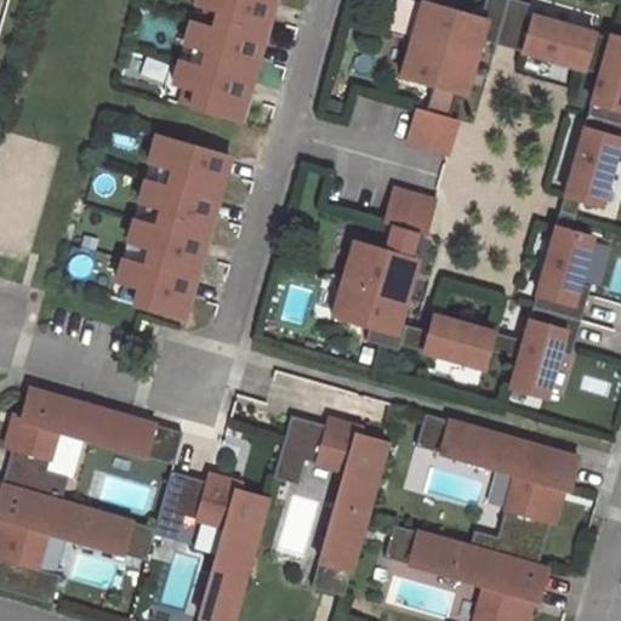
[(254,0),(198,0),(197,6),(218,13),(214,30),(262,45),(274,6),(254,0)]
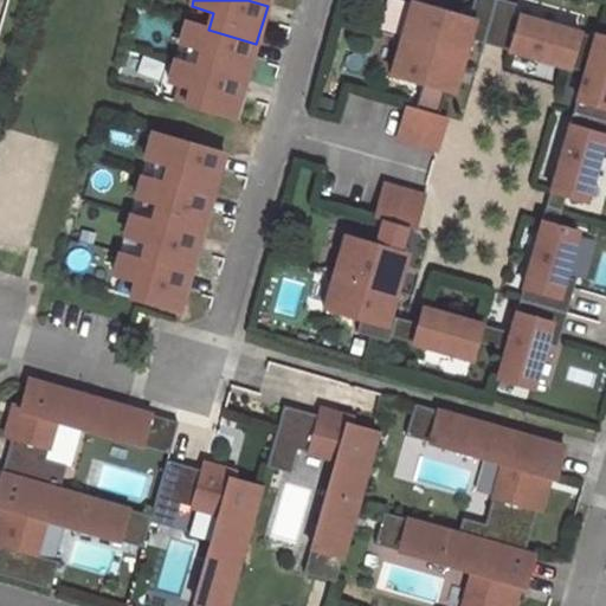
[(412,1),(400,38),(464,56),(469,38),(484,43),(495,0),(472,0),(469,18),(412,1)]
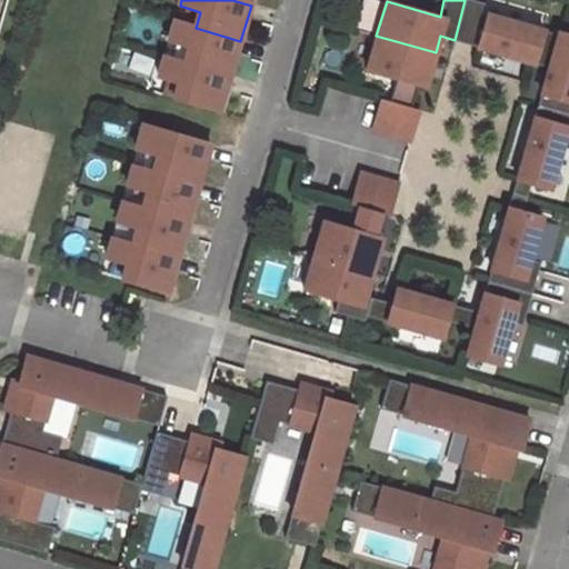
[(485,3),(473,0),(465,0),(455,40),(477,47),(549,67),(558,35),(487,13),(485,21),(480,20),(482,12),(485,3)]
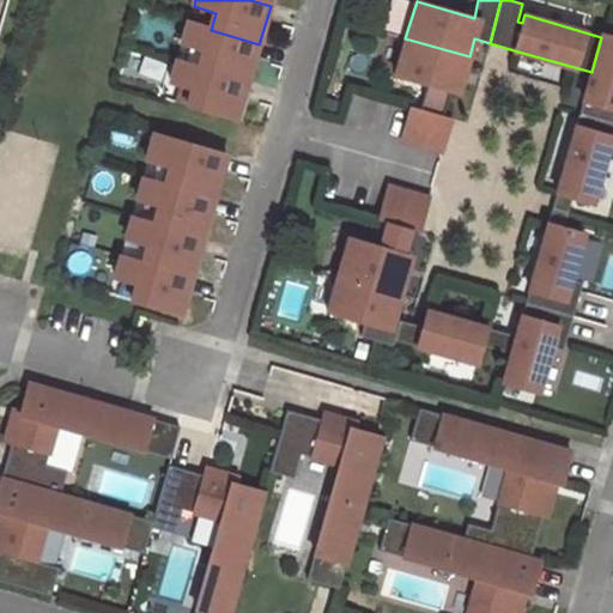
[(211,30),(188,24),(182,46),(204,52),(199,70),(248,84),(259,44),(211,30)]
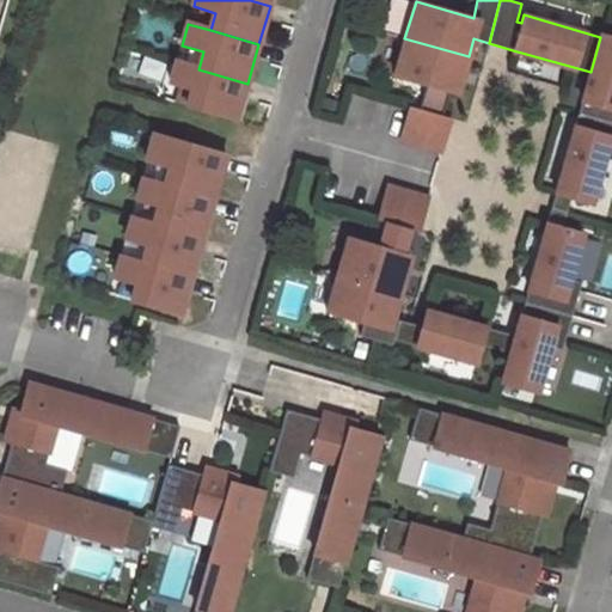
[(591,72),(579,114),(611,122),(611,37),(601,35),(600,37),(591,72)]
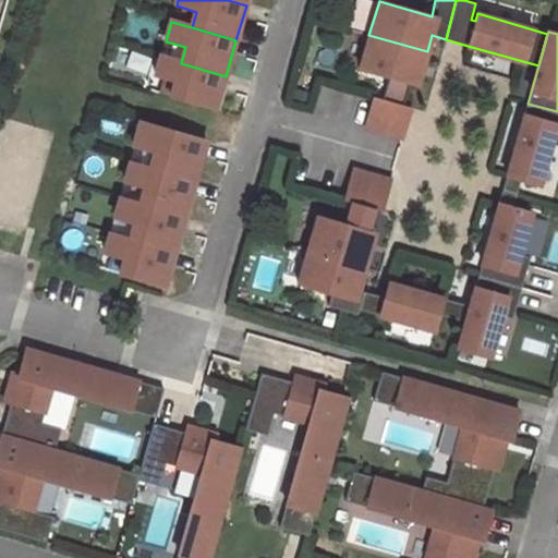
[(417,85),(427,51),(368,35),(360,68),(389,76),(381,99),(374,97),(373,100),(365,128),(384,133),(392,102),(402,105),(410,83),(417,85)]
